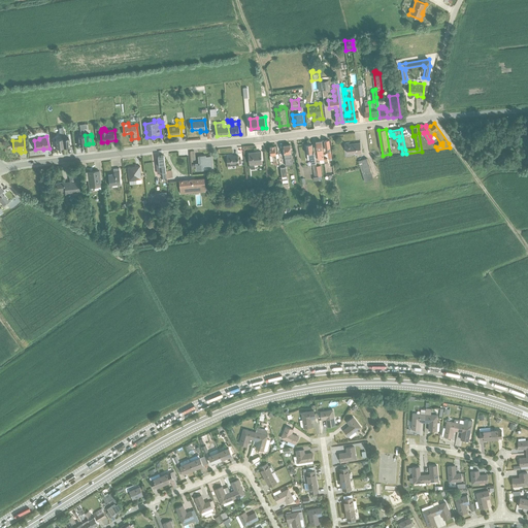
[(62,138),(63,146),(66,146),(66,147),(70,146),(69,139),(68,137),(62,138)]
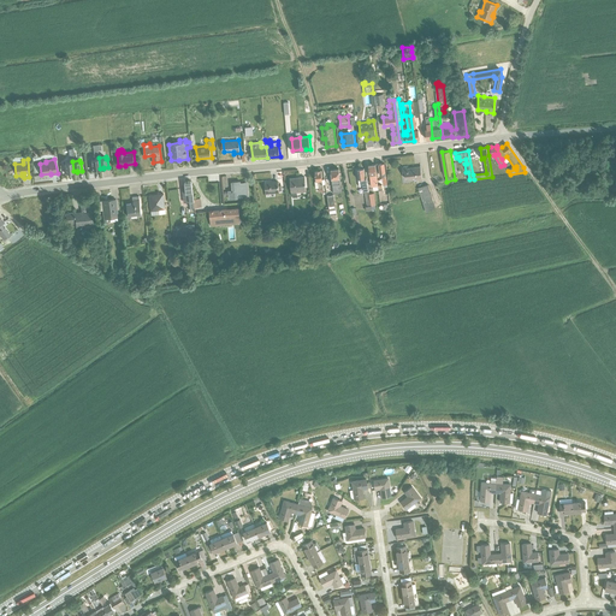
[(375,165),(377,172),(379,172),(379,173),(381,172),(384,184),(385,187),(388,187),(384,163),(378,164),(375,165)]
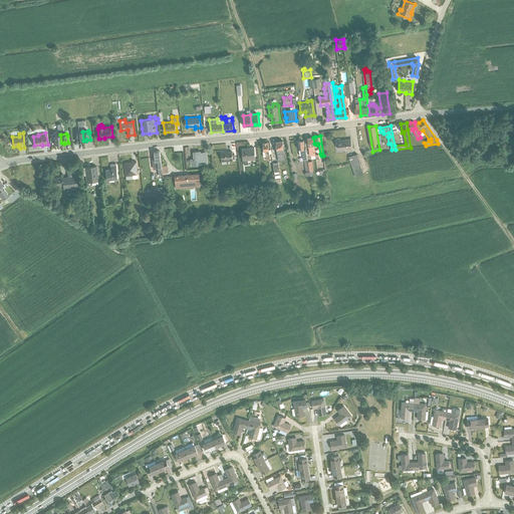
[(314,144),(313,138),(313,137),(307,138),(310,156),(315,155),(315,154),(314,144)]
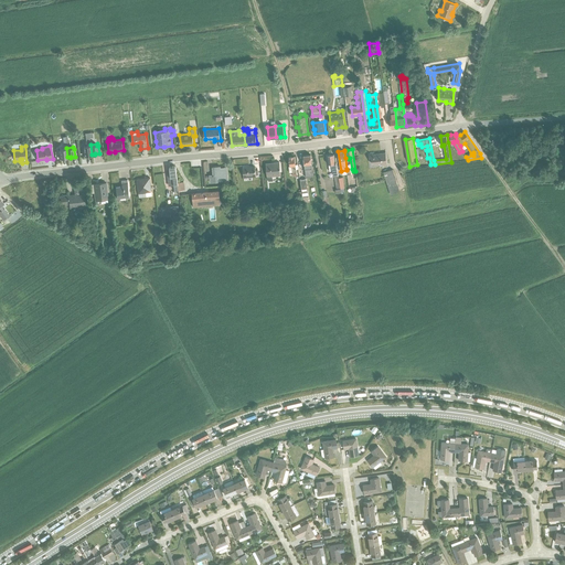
[(374,151),(369,152),(370,159),(372,159),(372,163),(376,162),(377,166),(387,163),(386,152),(374,153),(374,151)]
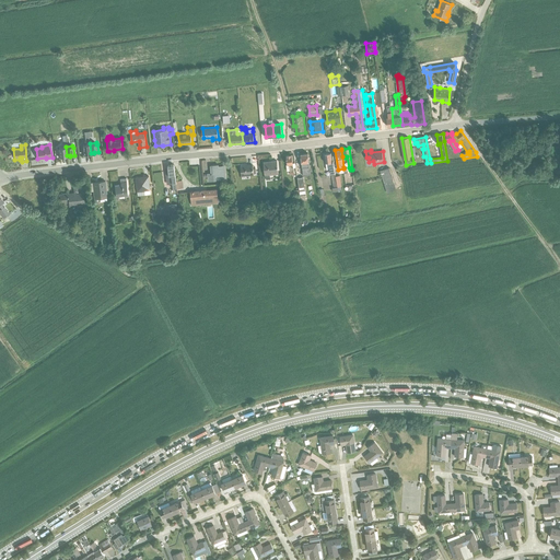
[(307,153),(301,153),(302,163),(303,163),(304,175),(311,174),(307,153)]
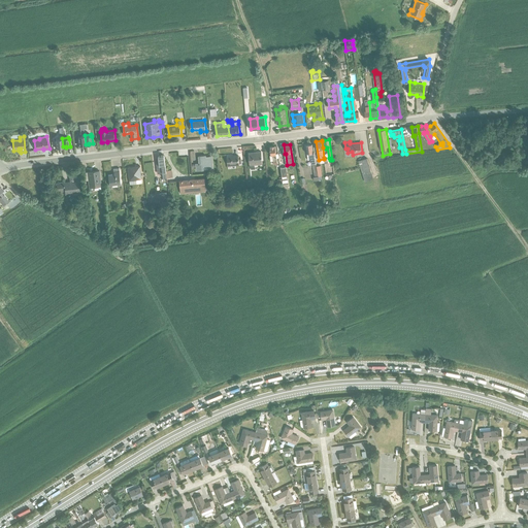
[(311,144),(305,144),(307,160),(311,159),(311,163),(316,163),(315,152),(314,152),(311,144)]
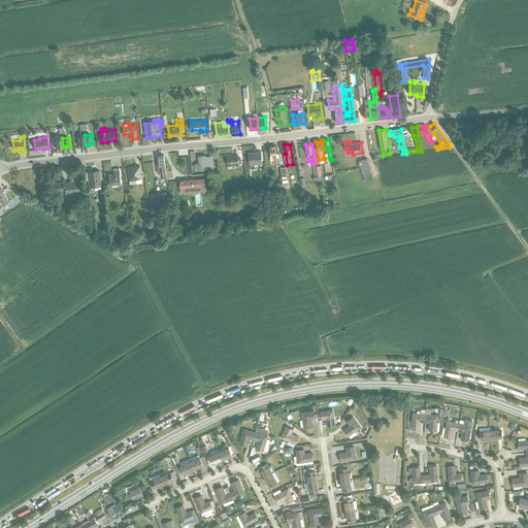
[(275,145),(270,146),(271,156),(270,156),(270,161),(273,161),(274,164),(277,164),(276,158),(278,158),(278,154),(276,154),(275,145)]
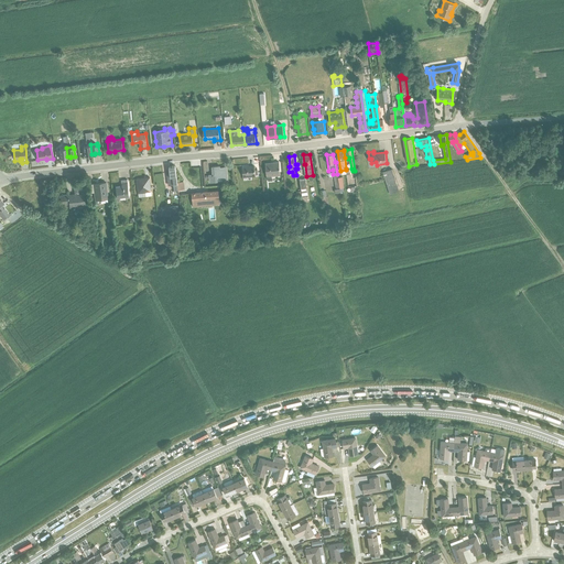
[(272,175),(281,175),(279,161),(266,162),(267,175),(272,175)]
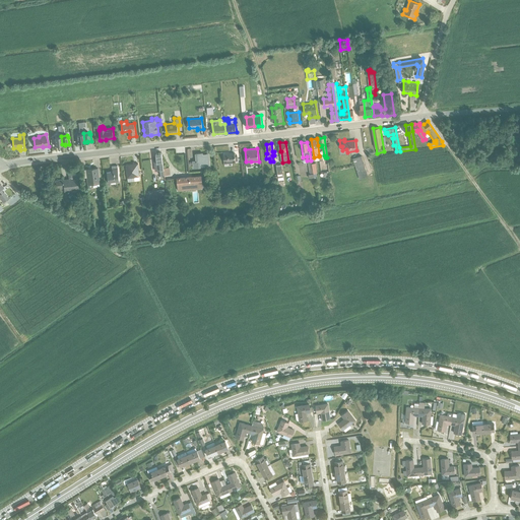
[(230,151),(223,151),(224,164),(236,163),(236,160),(238,160),(238,156),(236,156),(235,151),(230,152),(230,151)]
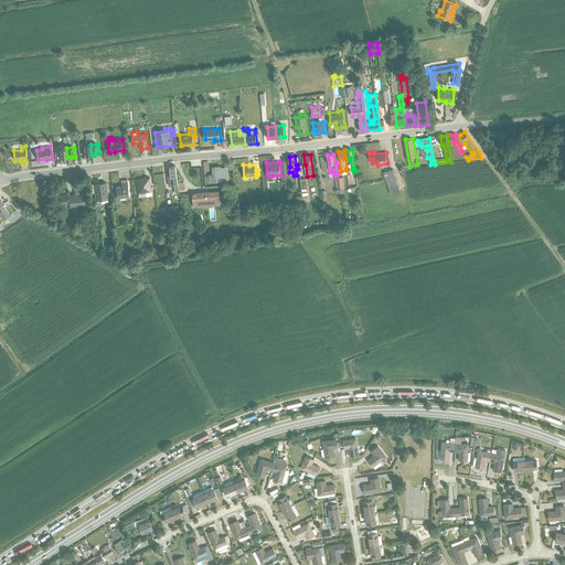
[(213,174),(210,174),(210,182),(223,181),(223,180),(228,179),(227,167),(221,167),(221,166),(212,167),(213,174)]
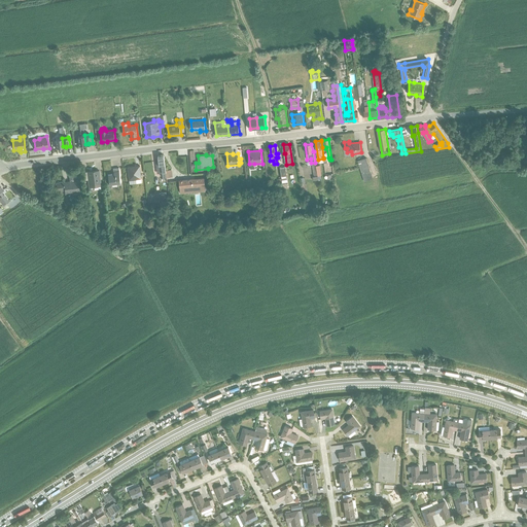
[(162,169),(163,173),(163,178),(167,178),(166,170),(164,155),(159,155),(159,157),(159,159),(156,159),(157,169),(162,169)]
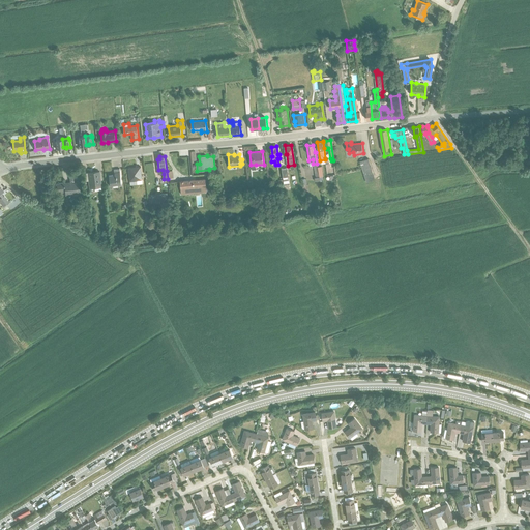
[(369,158),(360,160),(366,182),(375,179),(369,158)]
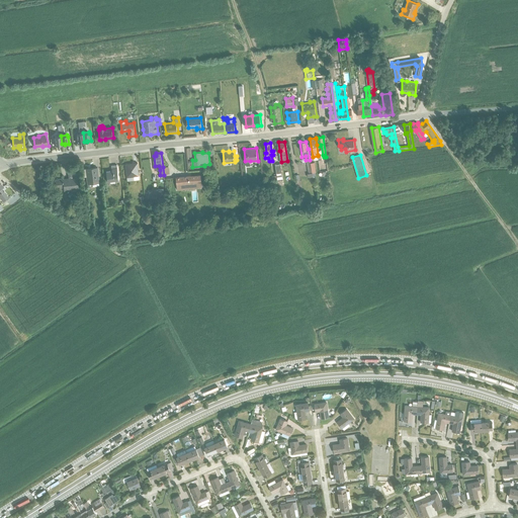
[(138,163),(125,164),(127,181),(140,179),(138,163)]
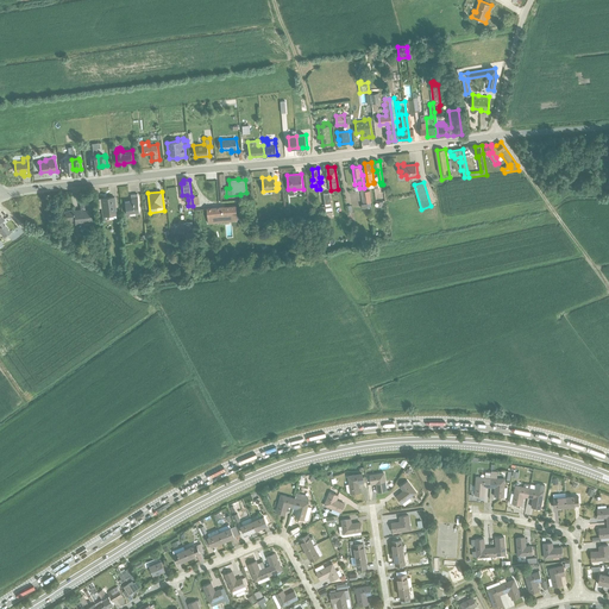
[(132,200),(125,201),(126,213),(140,212),(138,194),(132,194),(132,200)]
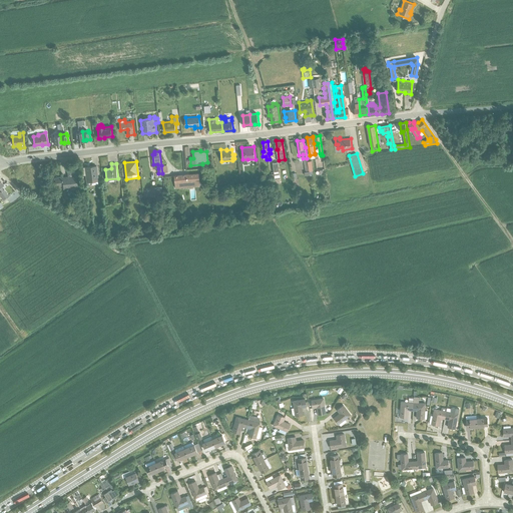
[(84,166),(85,174),(86,181),(87,184),(98,183),(98,180),(96,165),(84,166)]
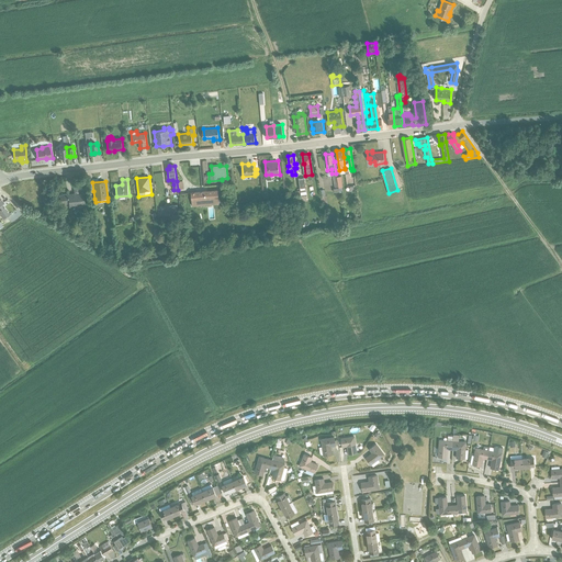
[(75,192),(59,194),(62,204),(69,203),(69,206),(77,206),(77,208),(86,206),(82,183),(74,184),(75,192)]
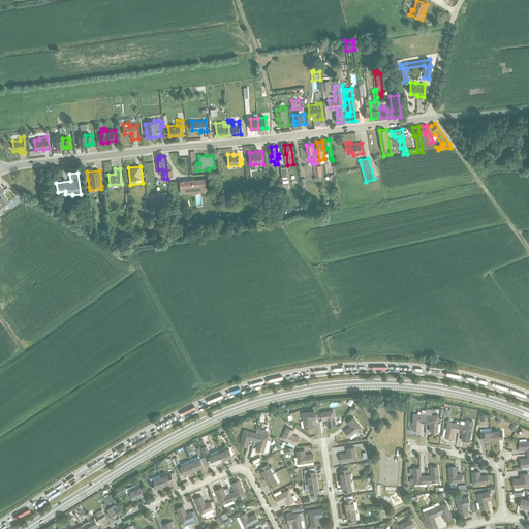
[(32,194),(40,193),(38,177),(21,179),(22,187),(31,186),(32,194)]
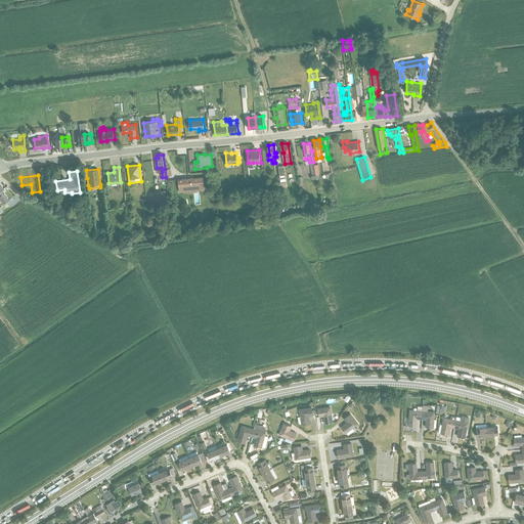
[(180,178),(178,178),(180,191),(183,191),(184,191),(184,192),(185,192),(186,193),(188,193),(189,193),(191,192),(191,191),(192,191),(195,190),(205,189),(204,176),(181,178),(181,179),(180,179),(180,178)]
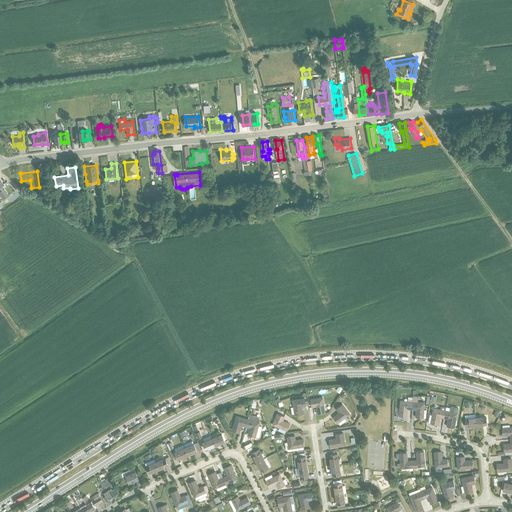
[(0,188),(6,197),(9,195),(4,188),(3,189),(1,186),(4,184),(0,178),(0,188)]
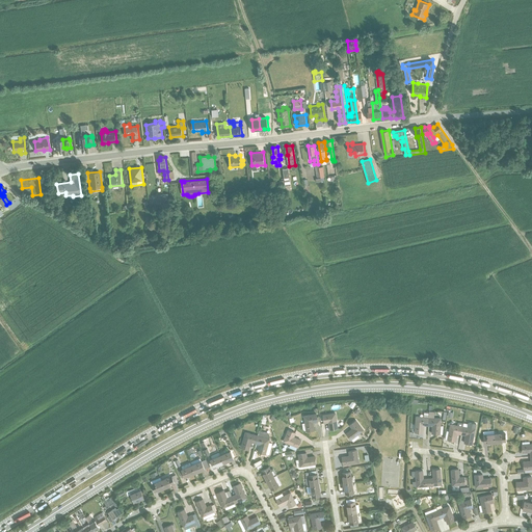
[(168,193),(153,195),(155,203),(169,201),(168,193)]
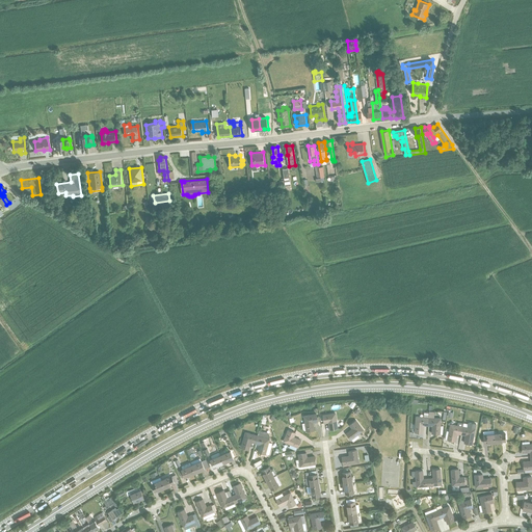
[(78,222),(77,224),(78,225),(78,228),(82,230),(86,232),(88,228),(78,222)]
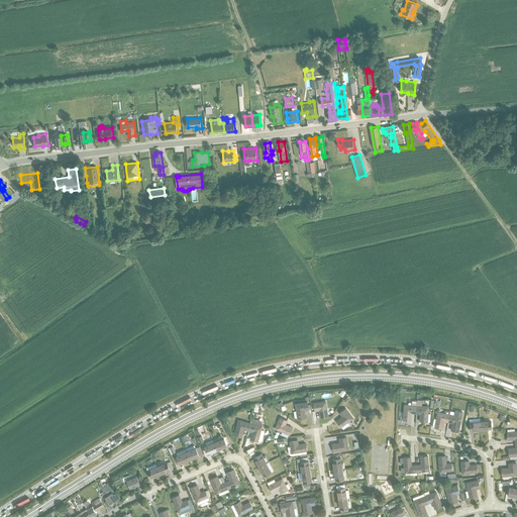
[(0,286),(9,281),(0,267),(0,286)]
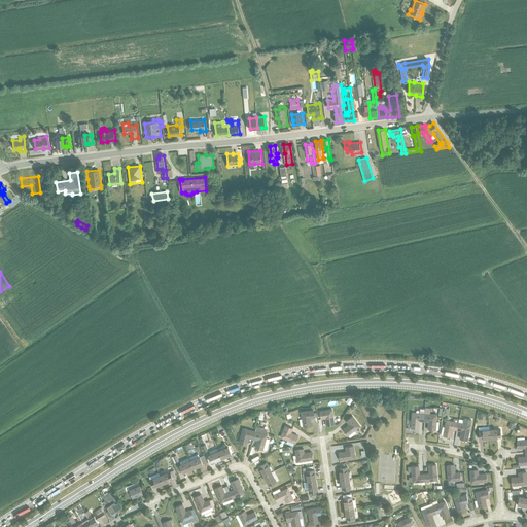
[(332,407),(320,408),(320,417),(321,417),(325,417),(326,424),(334,424),(332,407)]
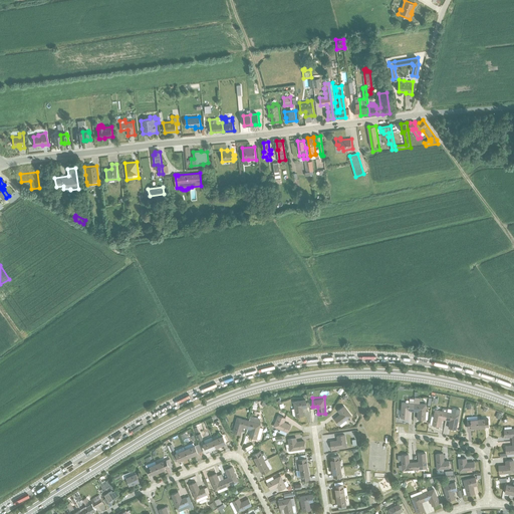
[(306,398),(293,399),(295,417),(304,416),(303,408),(308,408),(306,398)]
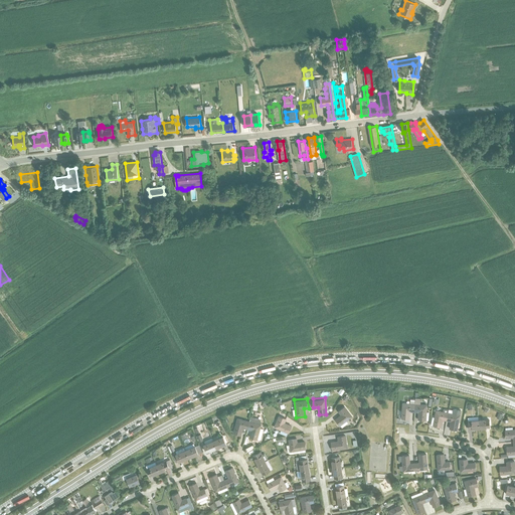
[(425,401),(401,401),(400,417),(410,417),(410,411),(417,411),(417,418),(425,419),(425,401)]
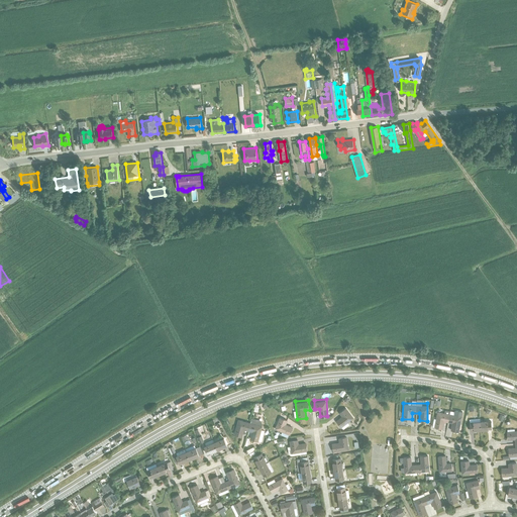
[(336,418),(343,425),(354,414),(345,405),(338,411),(340,414),(336,418)]
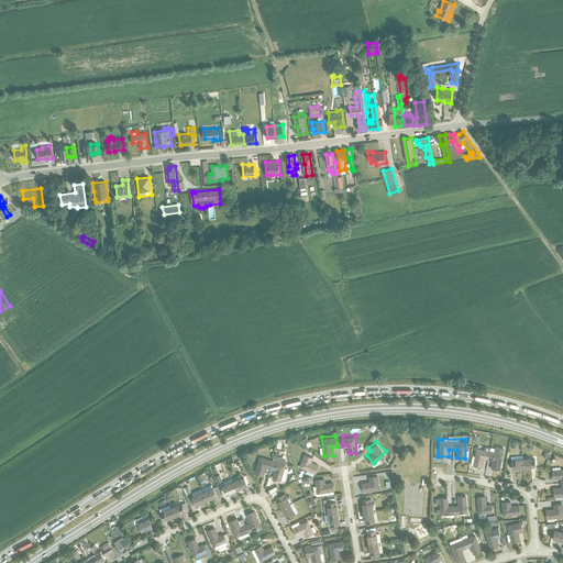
[(503,451),(476,446),(473,464),(482,466),(483,459),(490,460),(489,466),(499,468),(503,451)]
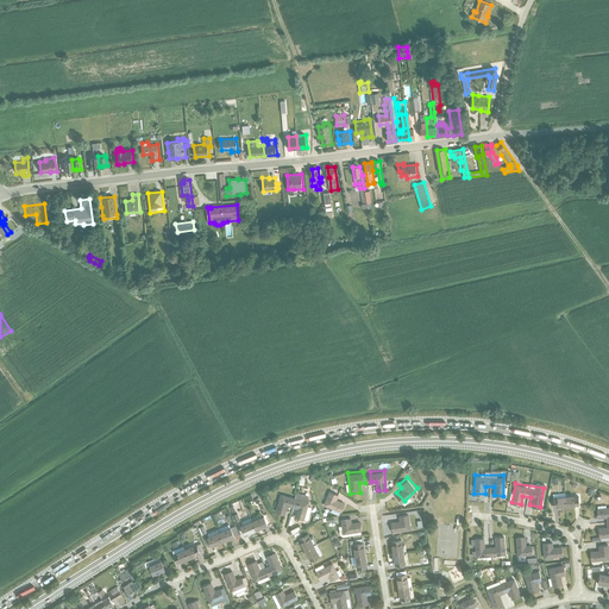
[(330,488),(324,504),(341,510),(345,501),(338,497),(340,493),(330,488)]
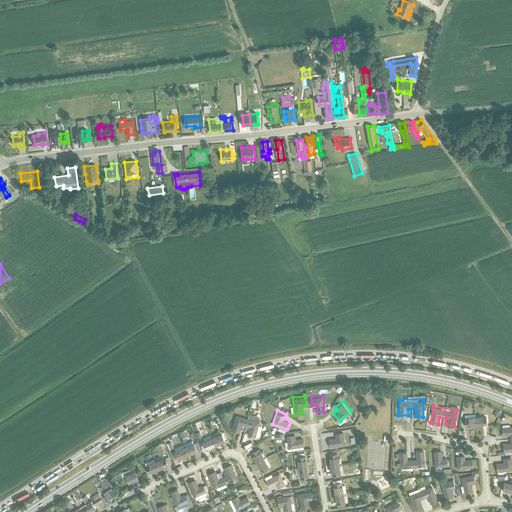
[(260,419),(235,412),(231,430),(240,433),(242,425),(249,427),(247,434),(256,436),(260,419)]
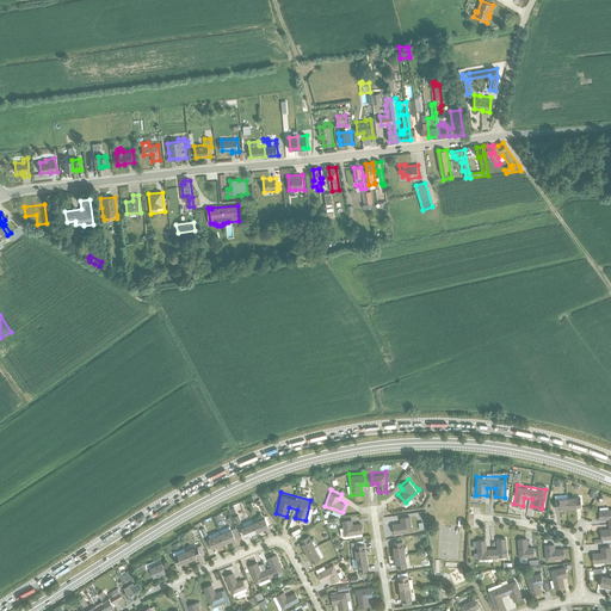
[(554,497),(555,508),(582,506),(581,494),(554,497)]
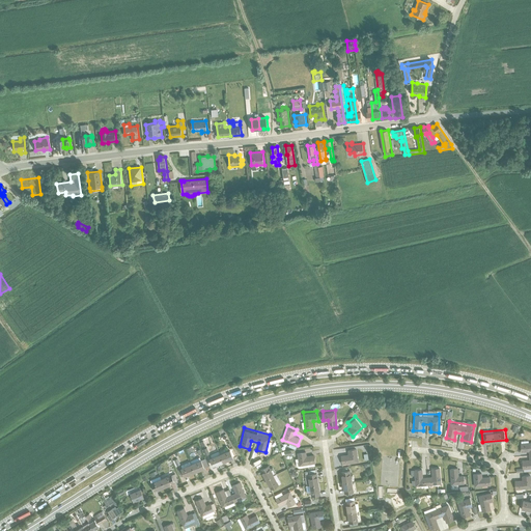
[(204,439),(201,441),(205,453),(210,452),(204,439)]
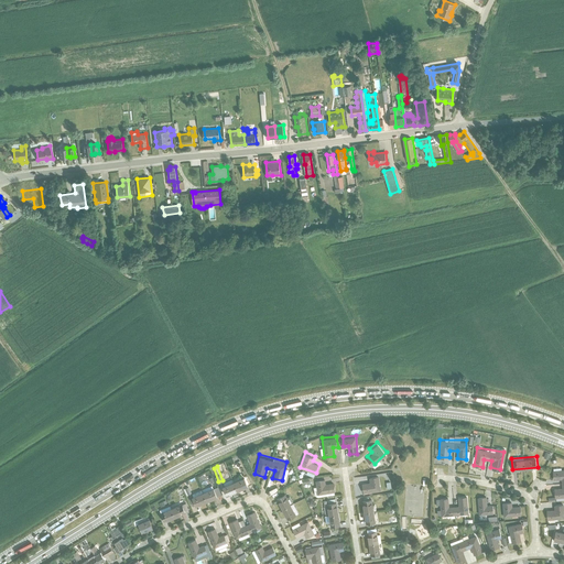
[(563,495),(563,467),(551,468),(551,479),(561,478),(562,486),(554,486),(555,496),(563,495)]
